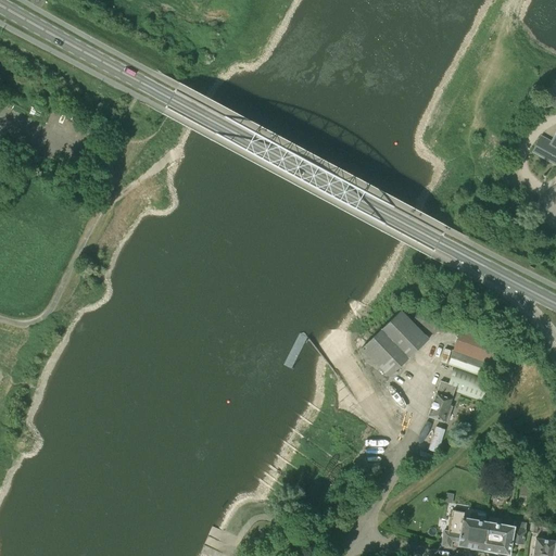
[(555,109),(555,105),(555,99),(551,96),(546,104),(555,109)]
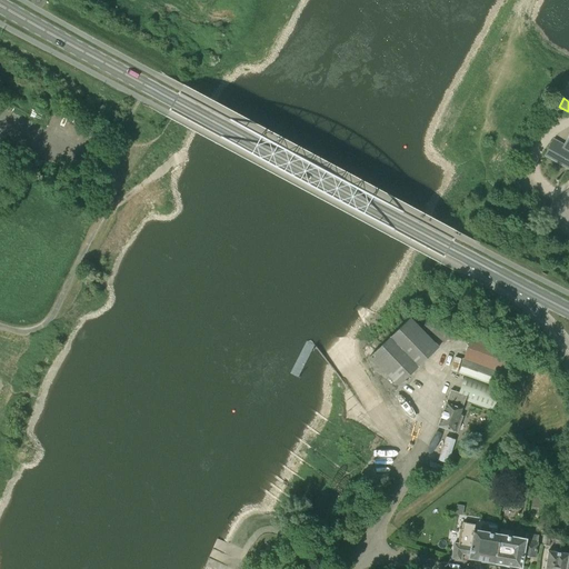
[(228,113),(221,127),(215,139),(215,140),(213,141),(213,142),(215,142),(215,143),(216,145),(217,145),(218,145),(219,143),(220,142),(235,117),(235,116),(236,115),(236,113),(235,112),(233,111),(232,110),(230,111),(229,112),(228,113)]
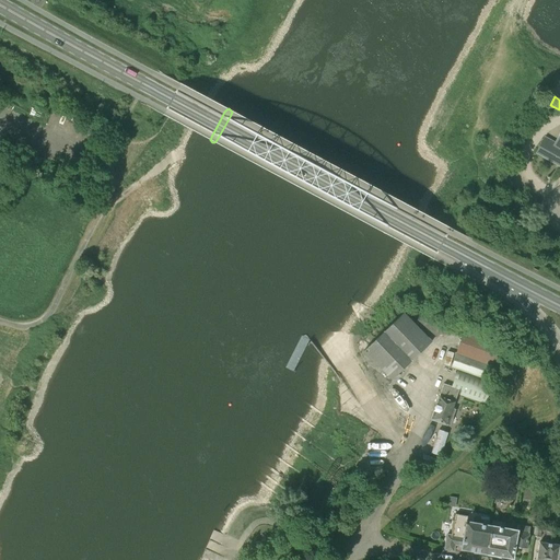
[(545,138),(536,153),(559,166),(559,131),(555,142),(545,138)]
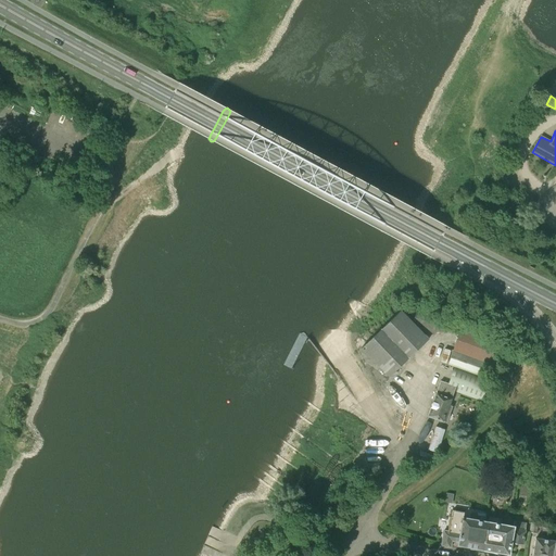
[(394,202),(388,215),(381,228),(380,229),(380,230),(381,231),(381,232),(382,232),(383,232),(384,232),(386,232),(386,231),(387,230),(401,205),(401,204),(402,203),(401,202),(401,201),(400,201),(399,200),(397,200),(396,200),(395,201),(394,202)]
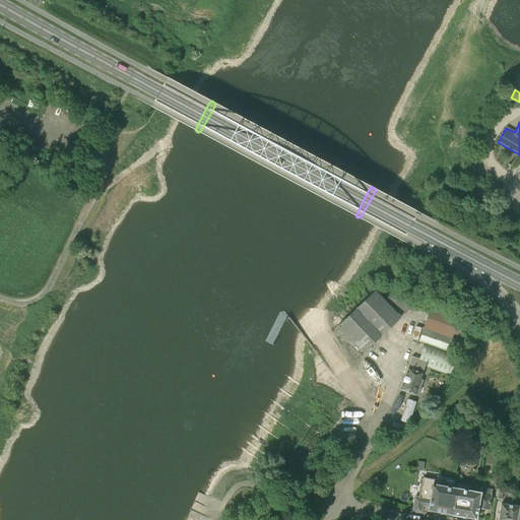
[(394,309),(386,302),(375,289),(337,326),(364,353),(401,317),(394,309)]
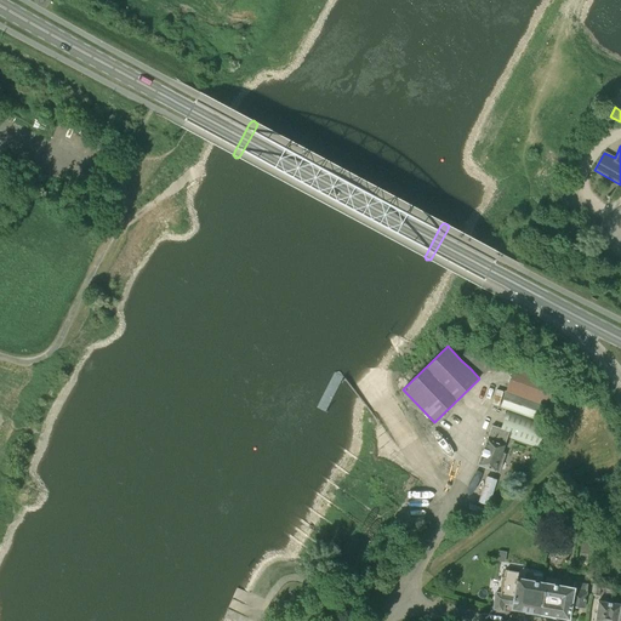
[(461,360),(471,369),(485,376),(488,370),(493,372),(496,360),(466,348),(461,360)]
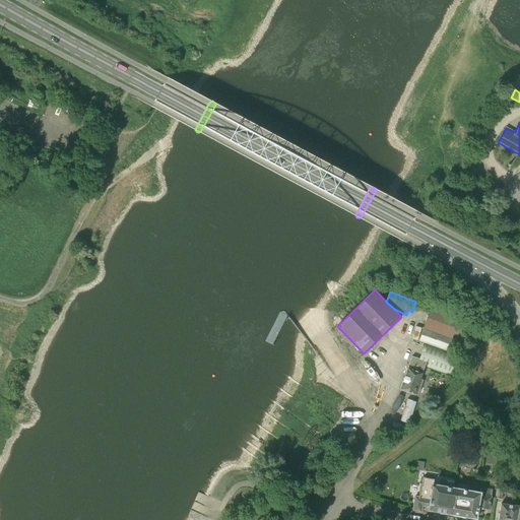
[(459,340),(466,321),(431,308),(423,328),(459,340)]
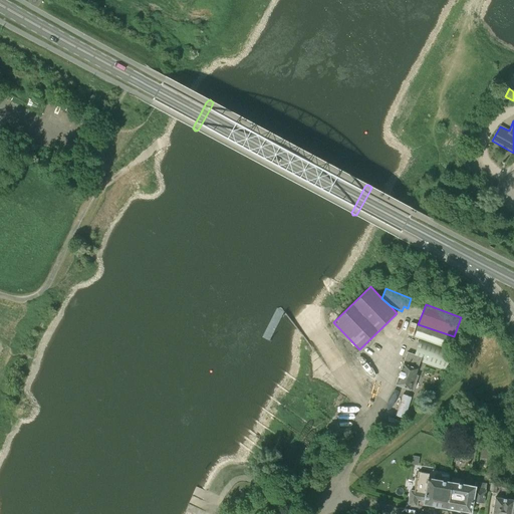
[(453,337),(419,324),(414,337),(449,350),(453,337)]
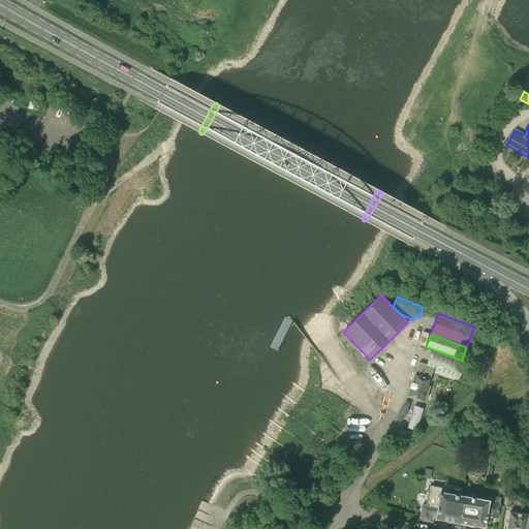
[(427,385),(433,368),(418,363),(407,396),(425,402),(430,386),(427,385)]
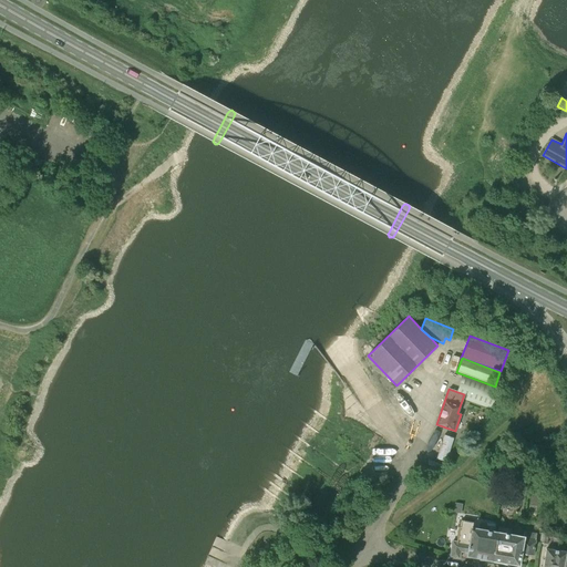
[(446,462),(454,437),(444,435),(436,459),(446,462)]
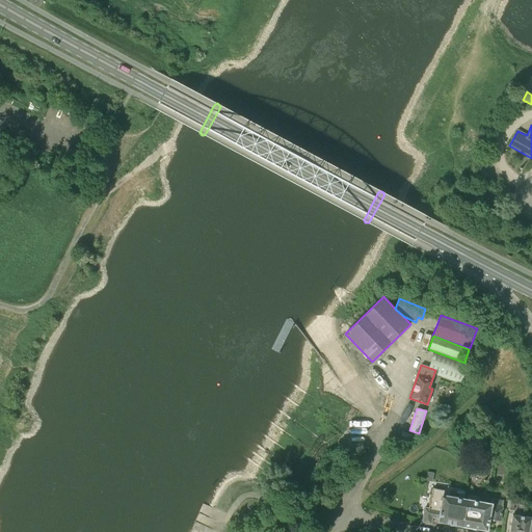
[(508,476),(509,464),(499,463),(498,475),(508,476)]
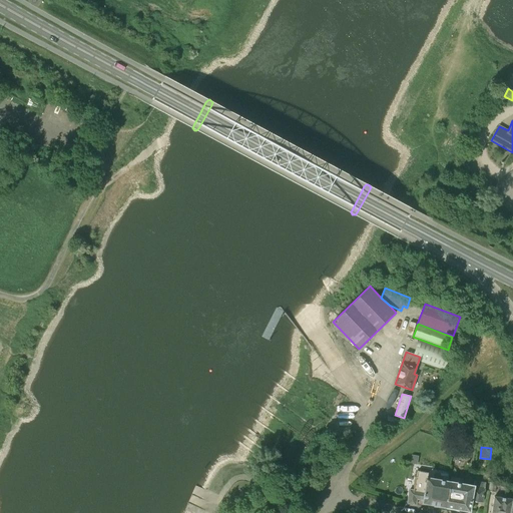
[(417,465),(418,457),(412,455),(410,464),(417,465)]
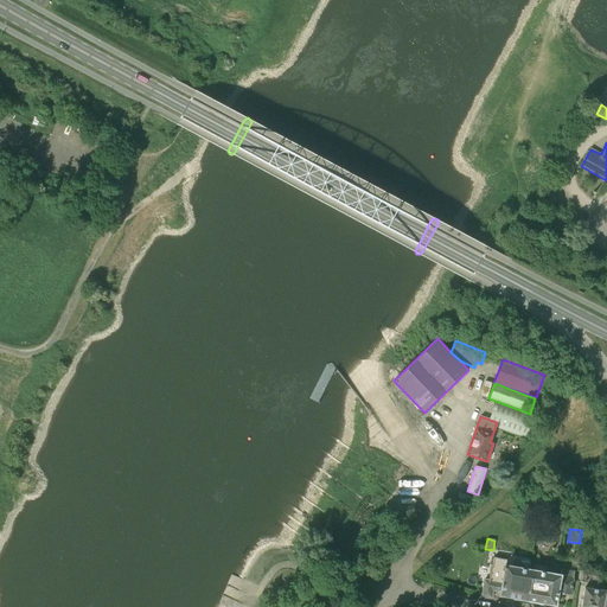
[(532,601),(536,570),(505,566),(506,560),(493,557),(492,564),(489,580),(485,580),(481,596),(492,598),(493,590),(500,592),(499,595),(532,601)]
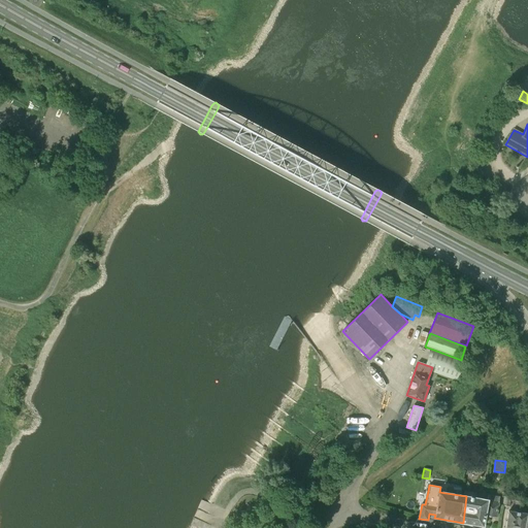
[(488,500),(485,518),(488,518),(488,516),(496,518),(498,504),(497,504),(499,497),(489,495),(488,500)]
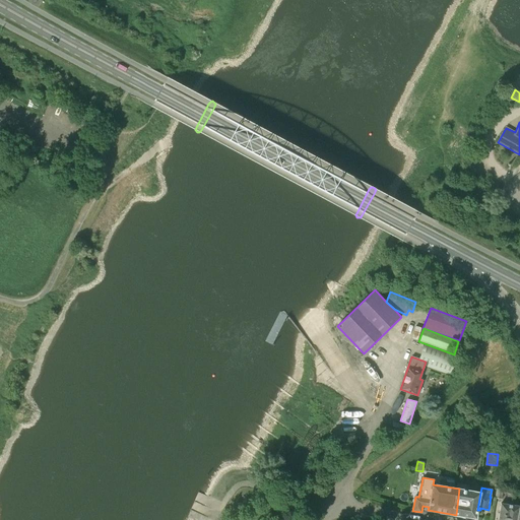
[(480,493),(459,489),(456,515),(475,519),(477,510),(480,493)]
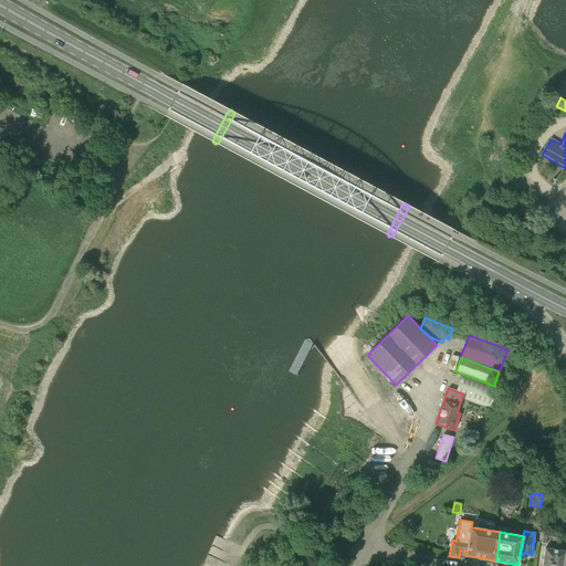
[(541,532),(540,542),(547,543),(548,533),(541,532)]
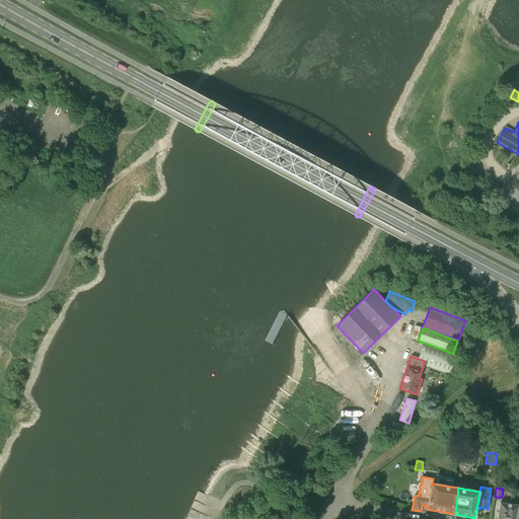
[(516,518),(518,505),(518,506),(500,503),(497,518),(516,518)]
